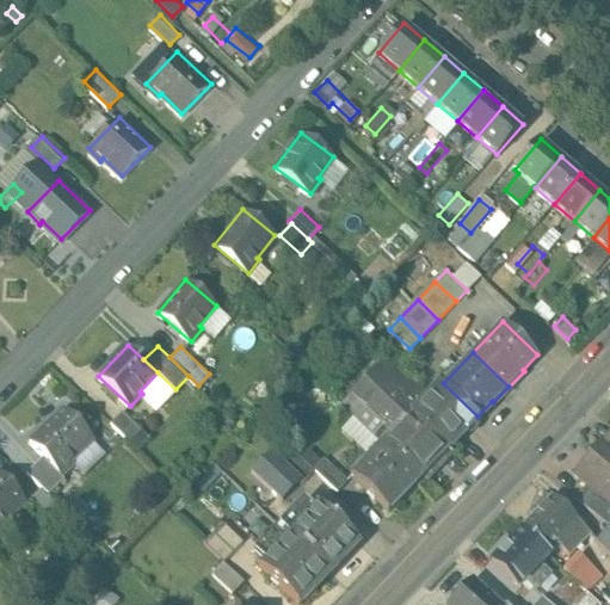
[(416,386),(392,363),(382,371),(407,395),(416,386)]
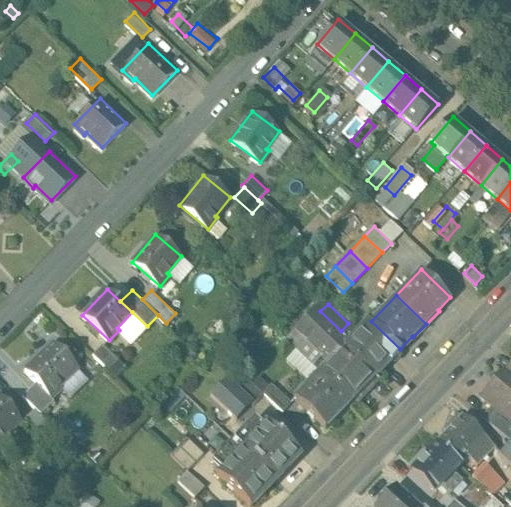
[(341,331),(320,311),(289,341),(303,354),(320,371),(351,400),(353,398),(355,399),(380,374),(378,372),(390,360),(391,361),(401,351),(400,349),(371,321),(369,320),(360,330),(359,330),(351,340),(350,339),(350,340),(341,331)]
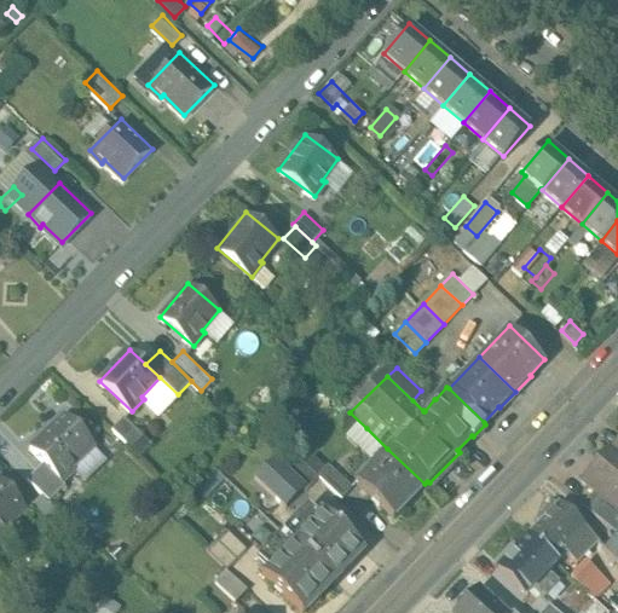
[(65,415),(32,446),(63,480),(75,468),(73,466),(94,445),(65,415)]
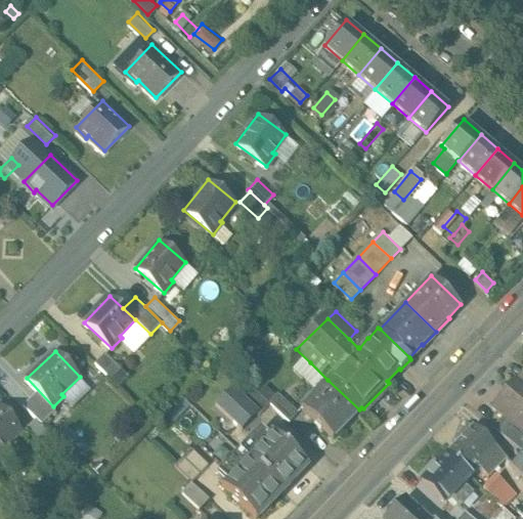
[(122,369),(104,352),(95,362),(112,379),(122,369)]
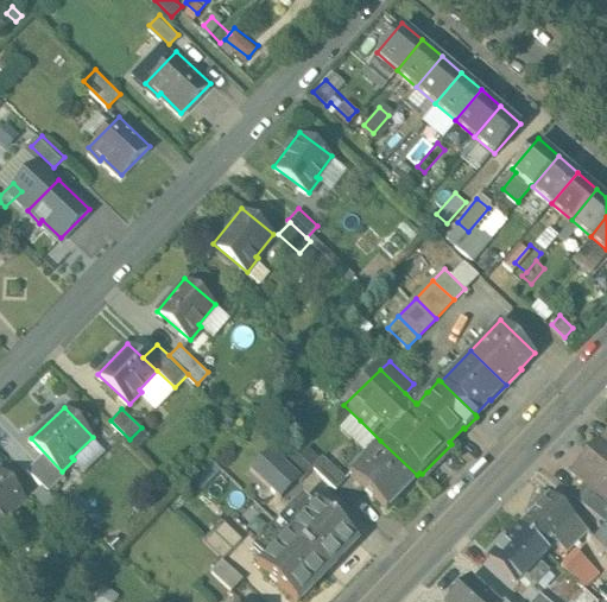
[(599,436),(571,469),(583,480),(585,479),(606,498),(606,443),(600,438),(601,438),(599,436)]
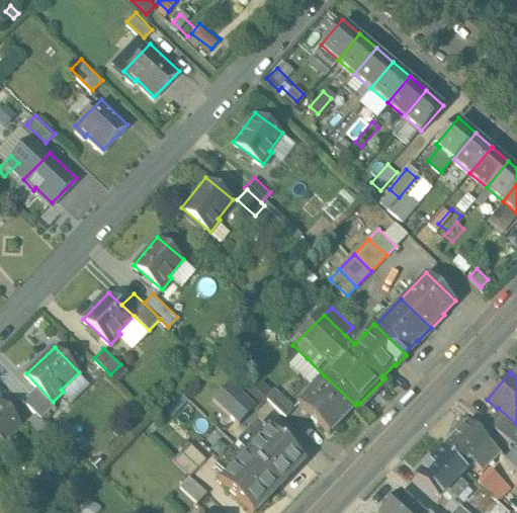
[(324,375),(298,402),(330,431),(355,405),(324,375)]
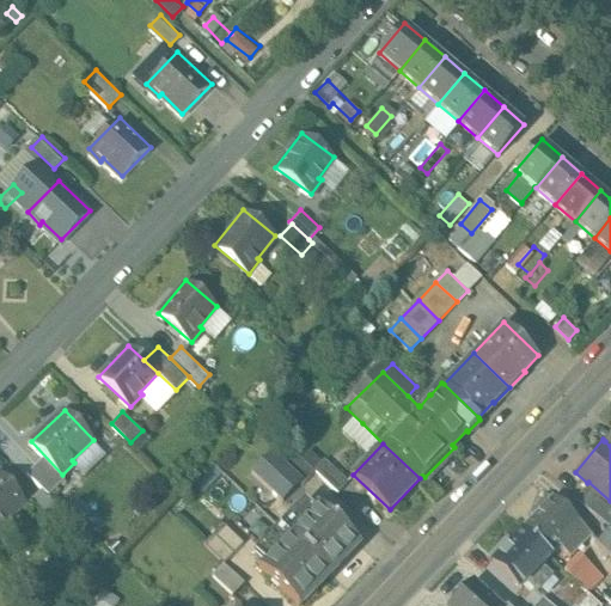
[(315,467),(292,446),(280,459),(304,482),(316,469),(315,467)]
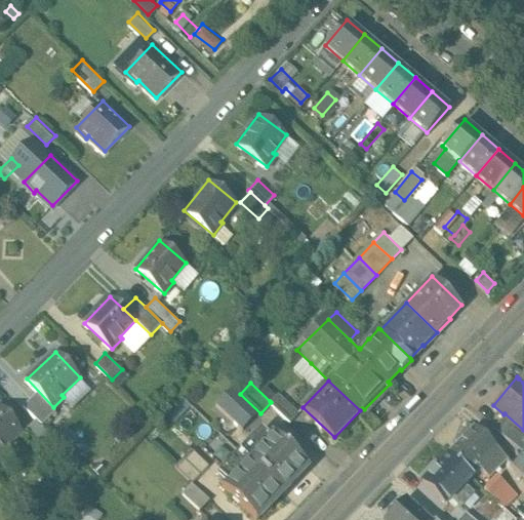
[(298,411),(278,392),(270,401),(271,402),(290,421),(298,411)]
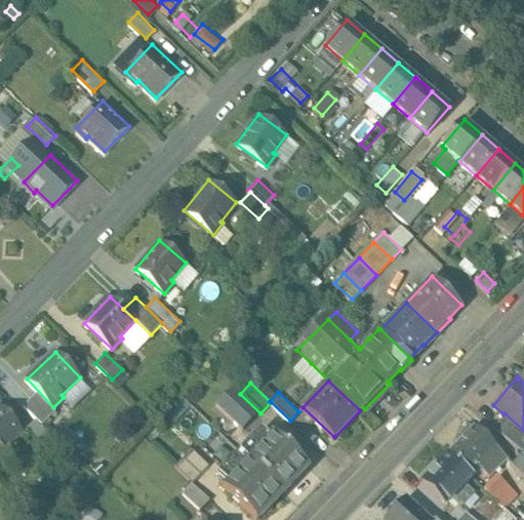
[(54,420),(38,404),(30,413),(36,418),(46,429),(54,420)]
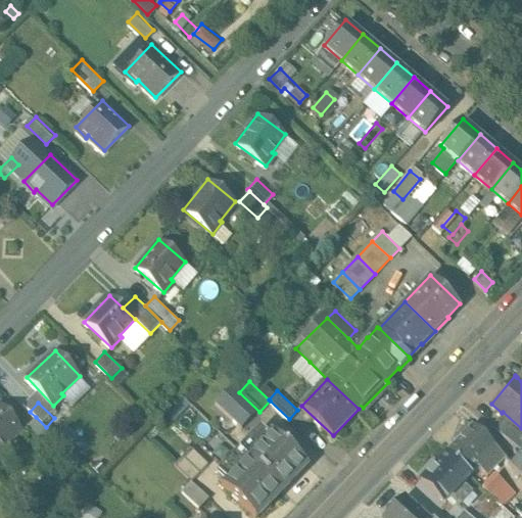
[(0,405),(0,453),(5,449),(3,446),(21,430),(0,405)]
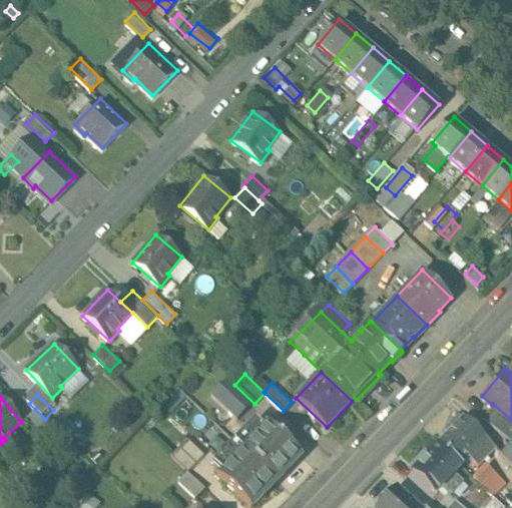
[(511,420),(493,404),(492,405),(482,416),(501,432),(511,420)]
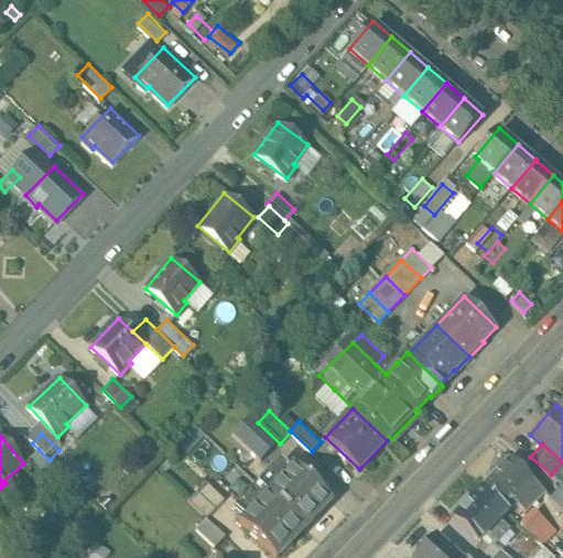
[(50,460),(39,449),(29,458),(46,476),(56,466),(50,460)]
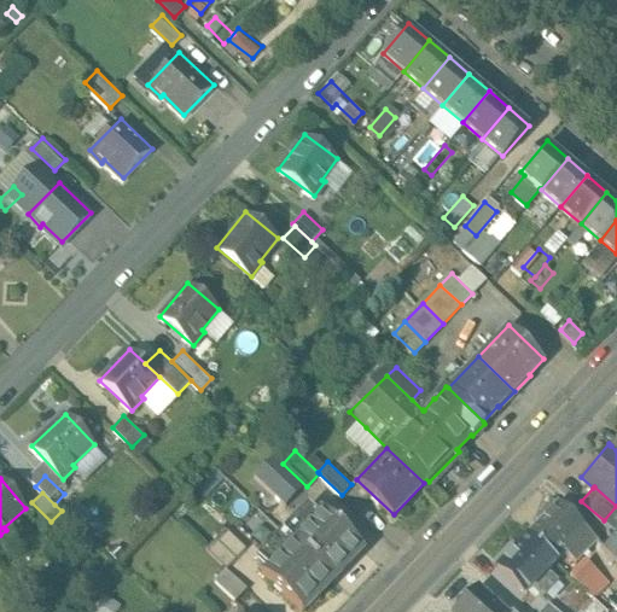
[(598,537),(558,500),(556,502),(552,499),(542,510),(546,513),(528,532),(556,559),(565,549),(576,560),(598,537)]
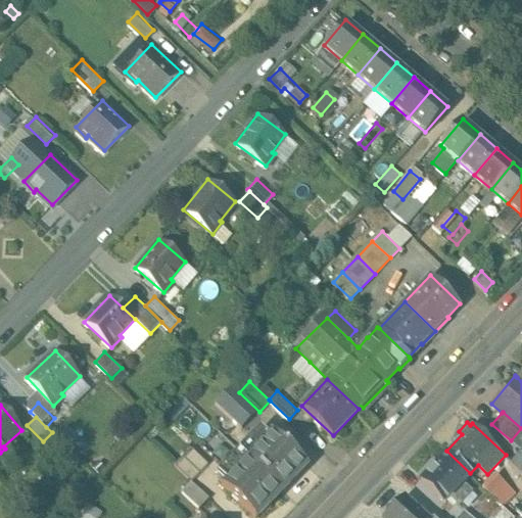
[(307,462),(274,429),(248,456),(282,488),(307,462)]
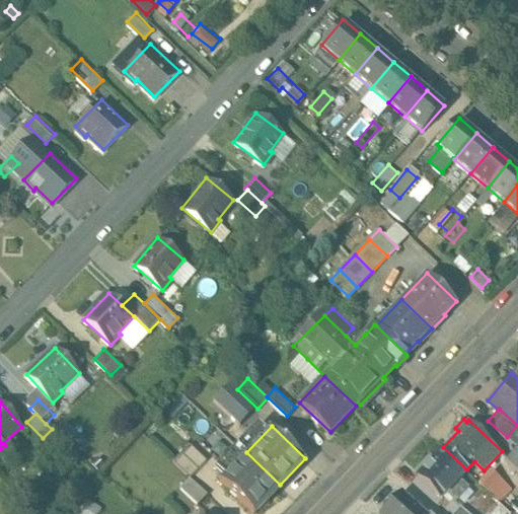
[(207,458),(190,441),(173,458),(191,475),(207,458)]
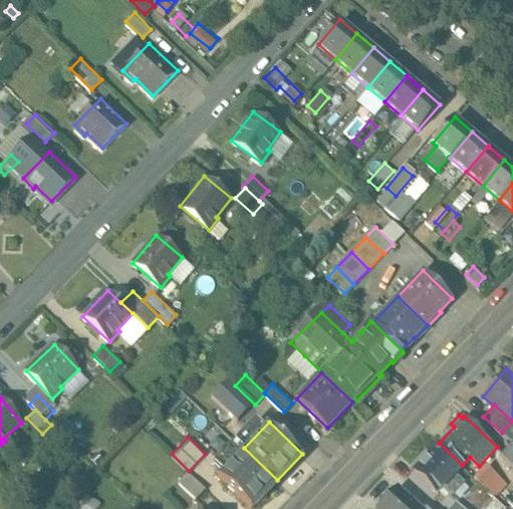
[(512,442),(511,441),(501,453),(512,463),(512,442)]
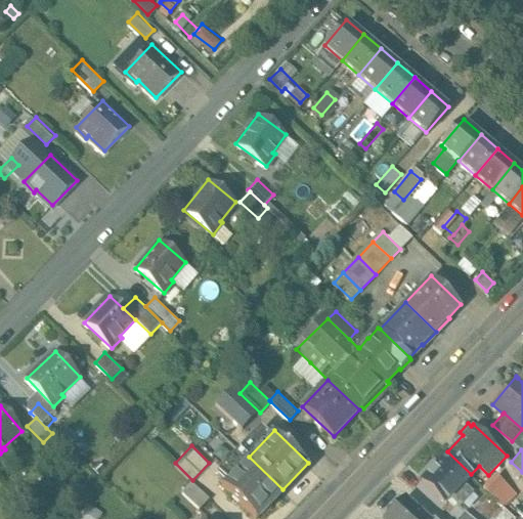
[(447,451),(432,467),(430,464),(421,473),(424,475),(422,478),(445,501),(450,494),(458,502),(461,499),(463,501),(473,490),(464,481),(471,474),(447,451)]
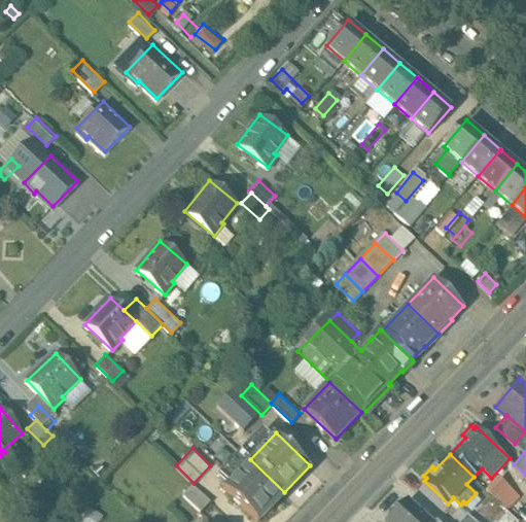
[(284,492),(250,459),(223,486),(258,519),(284,492)]
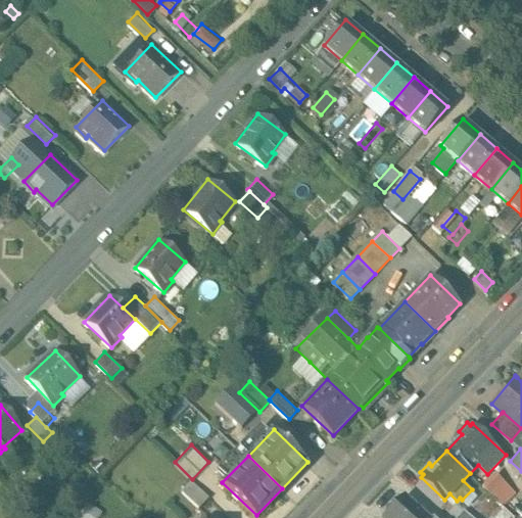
[(495,472),(483,485),(496,498),(509,484),(495,472)]
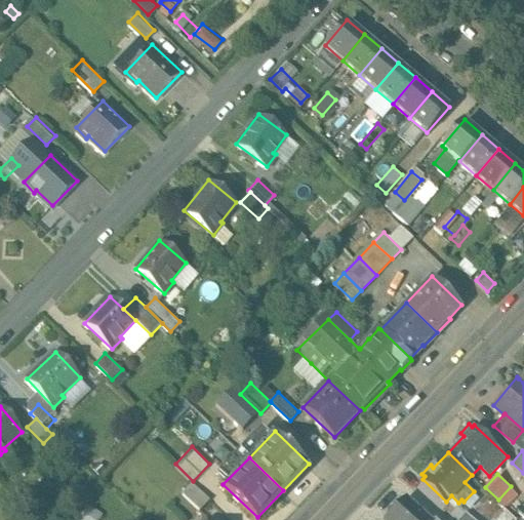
[(210,497),(193,481),(183,491),(201,508),(210,497)]
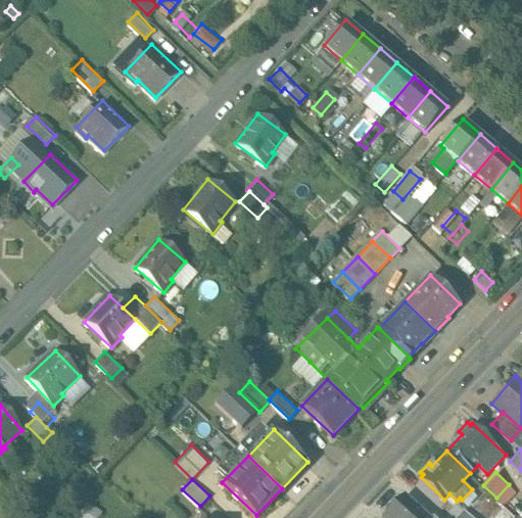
[(429,517),(404,495),(382,517),(429,517)]
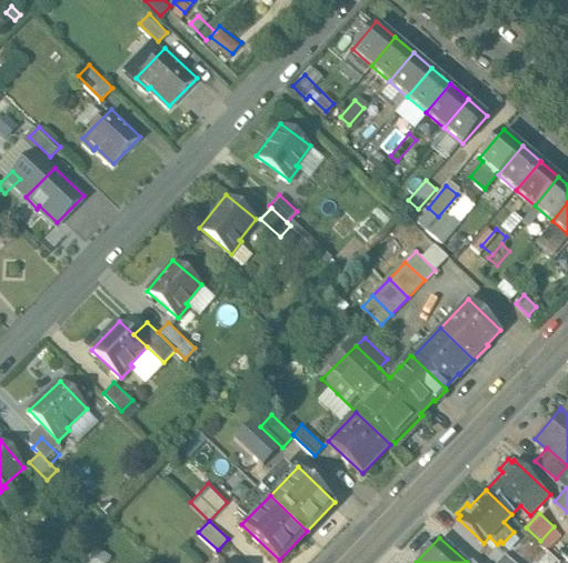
[(517,562),(505,552),(496,562),(517,562)]
